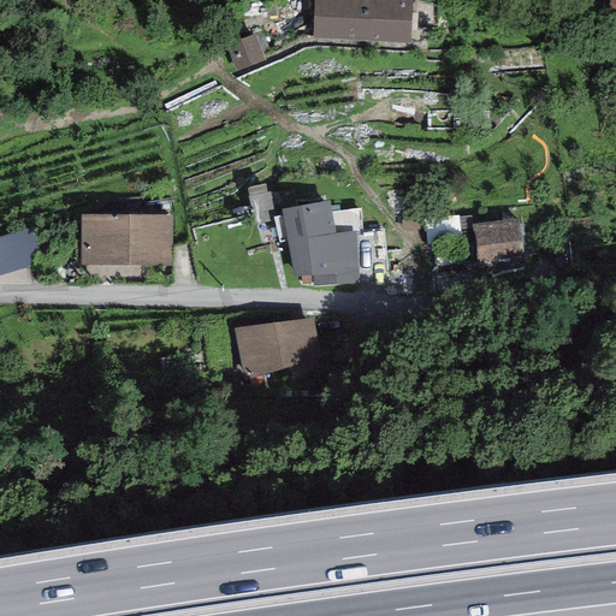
[(412,0),(313,0),(313,39),(410,42),(412,0)]
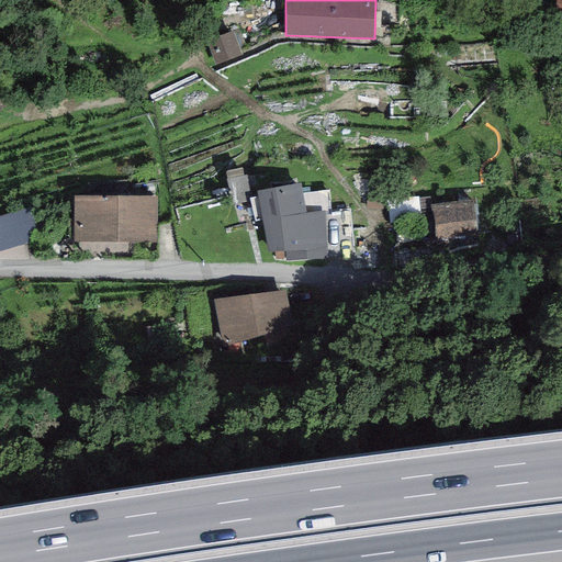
[(233,32),(206,41),(216,70),(244,60),(233,32)]
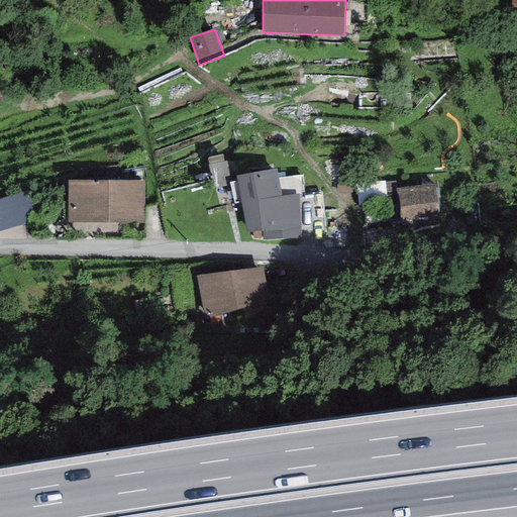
[(276,169),(235,176),(235,178),(247,231),(263,230),(263,240),(301,237),(299,196),(304,196),(303,176),(278,178),(276,169)]
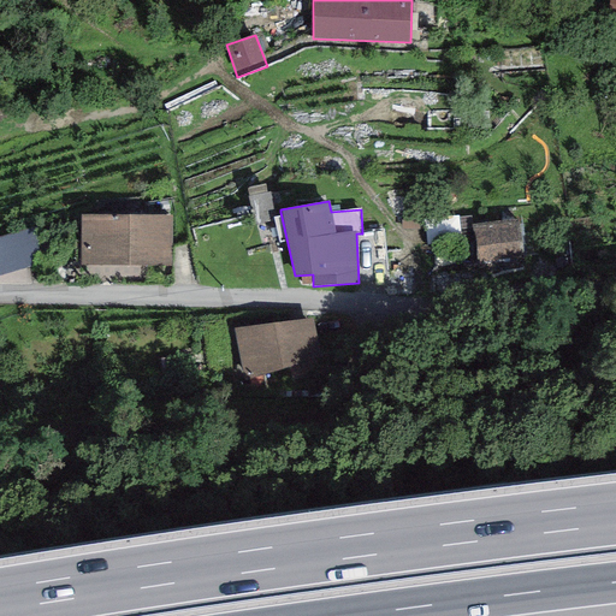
[(172,217),(81,215),(80,266),(171,267),(172,217)]
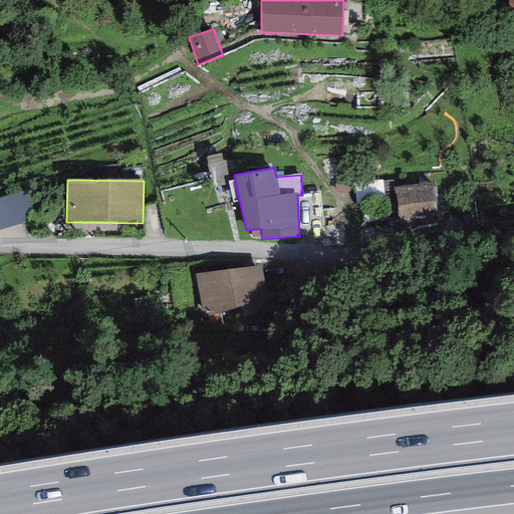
[(382,180),(354,182),(356,206),(358,206),(384,203),(382,180)]
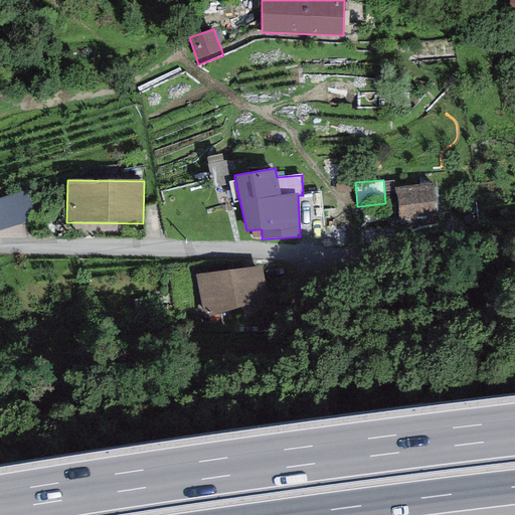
[(435,183),(394,188),(398,220),(438,216),(435,183)]
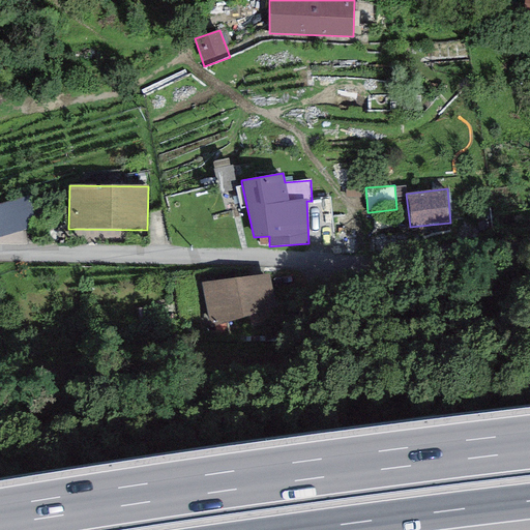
[(32,196),(0,204),(0,237),(40,227),(32,196)]
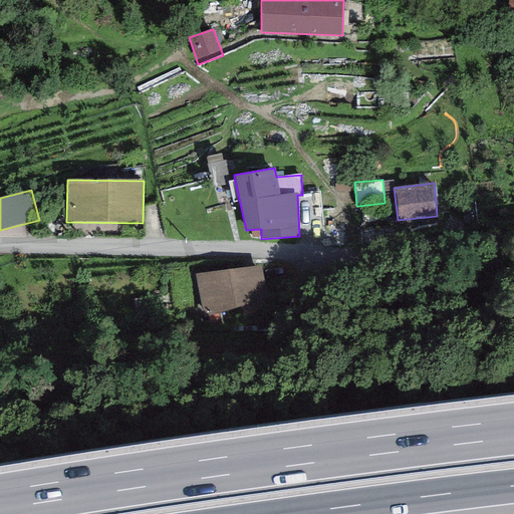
[(261,265),(194,274),(204,316),(267,308),(261,265)]
